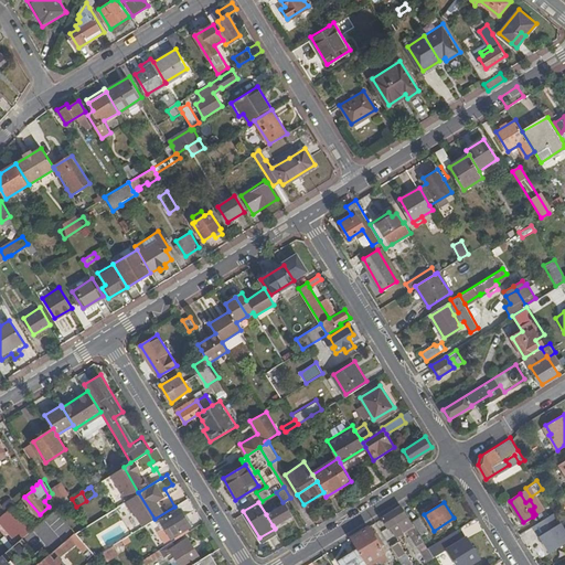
[(285,503),(266,514),(273,525),(290,514),(285,503)]
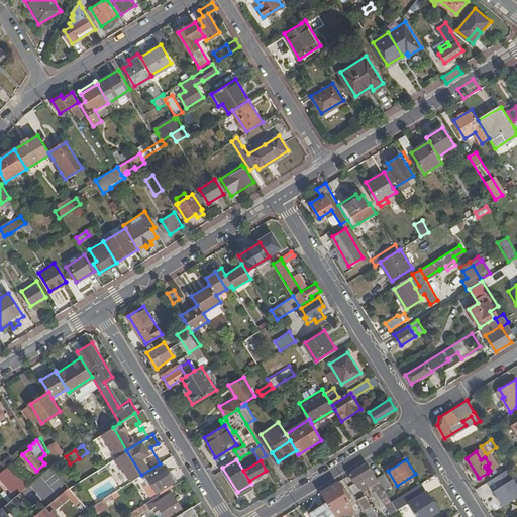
[(376,486),(381,495),(378,496),(380,500),(388,495),(385,489),(377,477),(368,461),(350,473),(355,481),(365,476),(371,484),(372,484),(374,487),(376,486)]
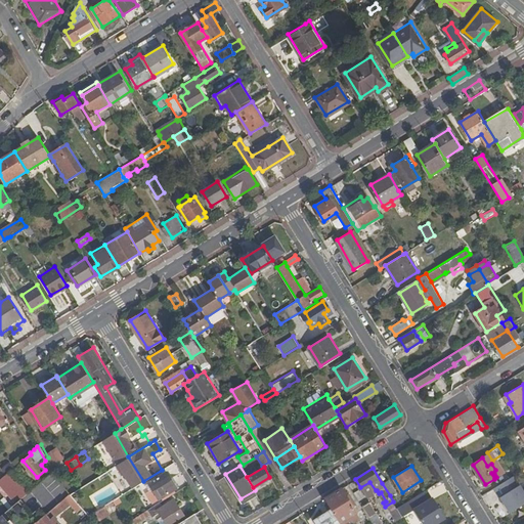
[(6,473),(0,478),(18,500),(20,498),(30,491),(10,469),(6,473)]
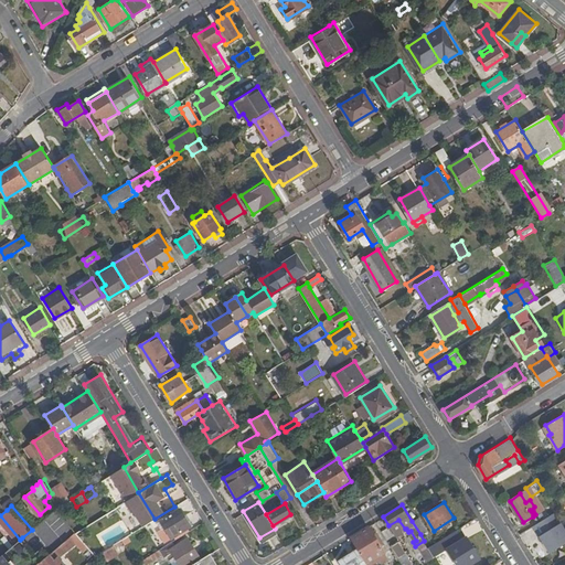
[(180,509),(161,520),(161,521),(172,537),(194,523),(188,512),(183,514),(180,509)]
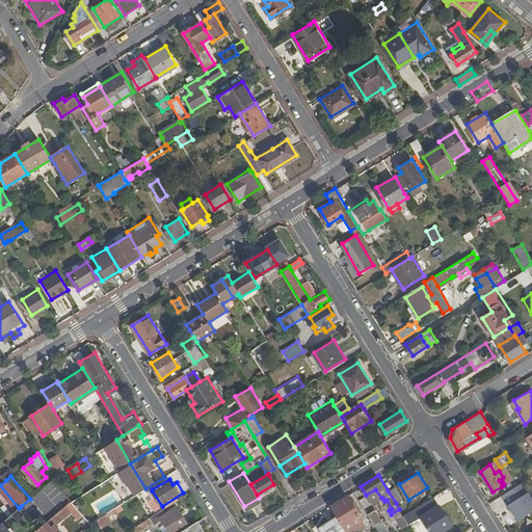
[(30,499),(46,516),(65,499),(50,481),(30,499)]
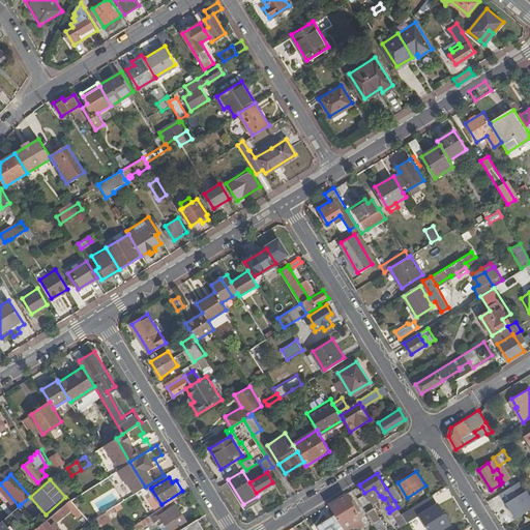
[(77,484),(66,493),(70,498),(78,506),(90,496),(77,480),(75,482),(77,484)]
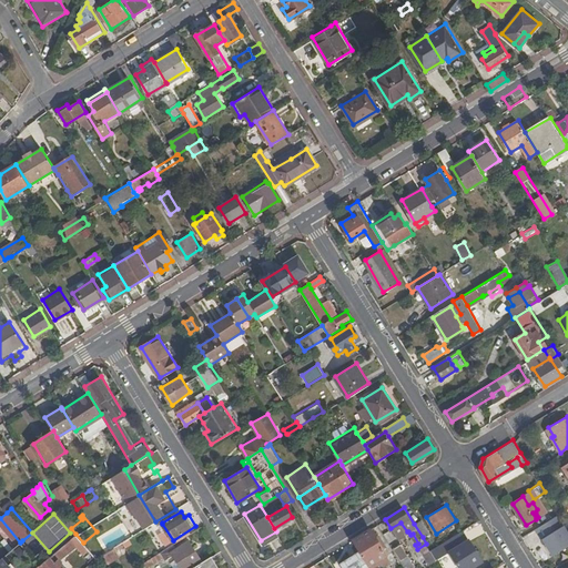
[(567,533),(557,516),(537,529),(554,556),(567,546),(567,533)]
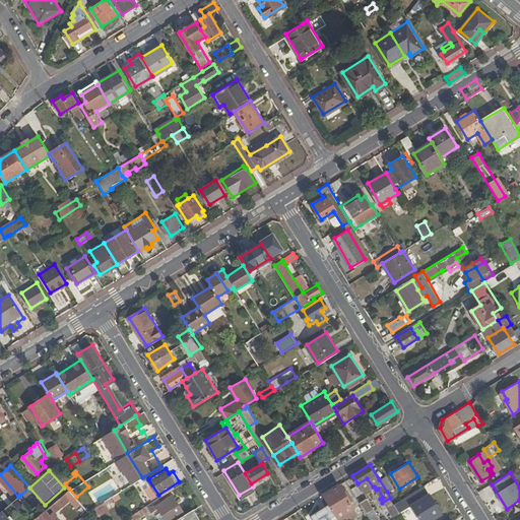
[(386,474),(379,479),(387,492),(394,486),(386,474)]
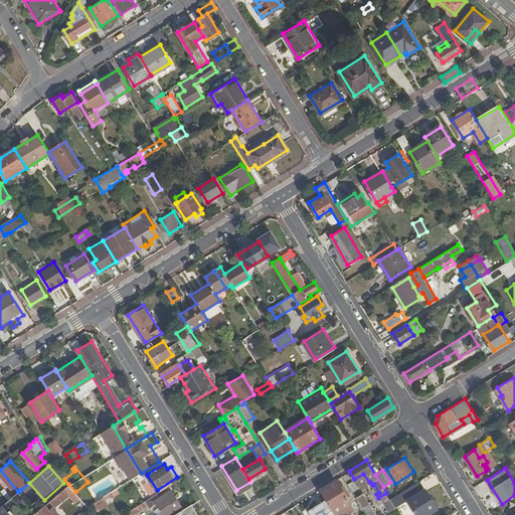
[(148,482),(145,485),(150,494),(157,490),(147,475),(144,477),(148,482)]
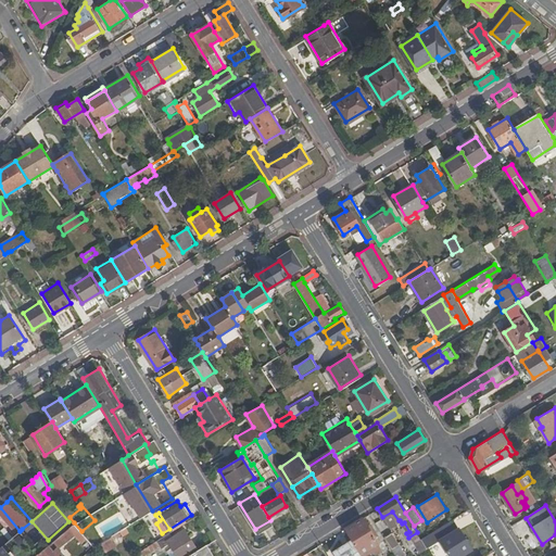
[(362,517),(344,528),(352,540),(361,553),(378,542),(373,534),(367,525),(362,517)]
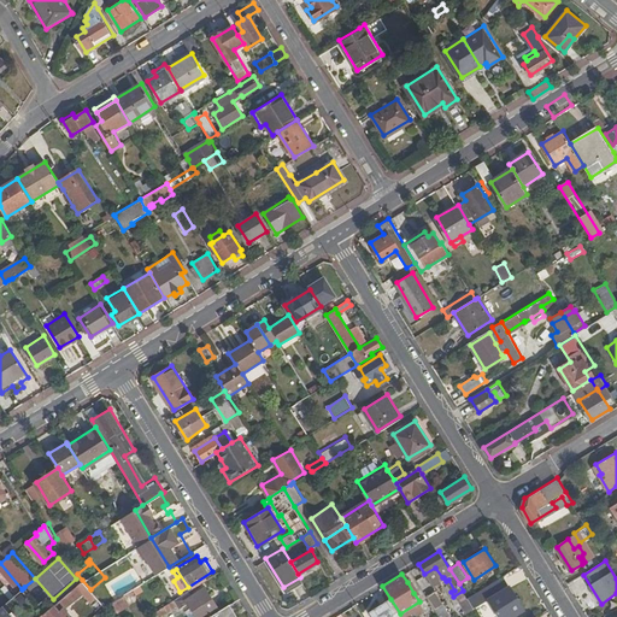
[(516,598),(503,576),(468,597),(474,607),(488,598),(499,616),(512,616),(526,609),(518,597),(516,598)]
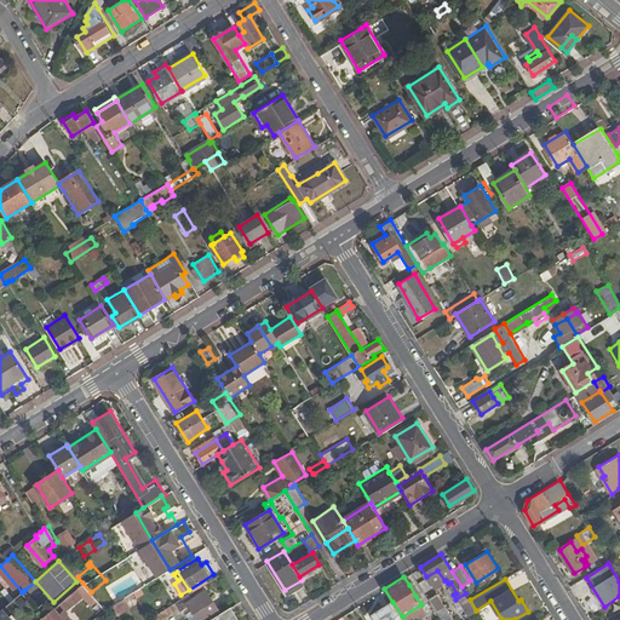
[(82,583),(76,587),(82,595),(91,604),(97,600),(96,598),(91,592),(82,583)]
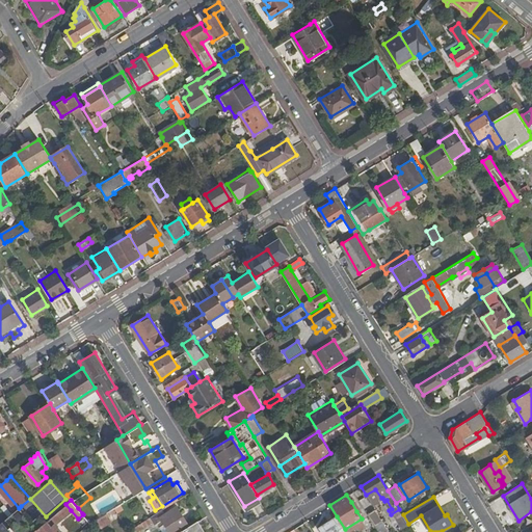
[(71,510),(65,504),(49,519),(54,525),(71,510)]
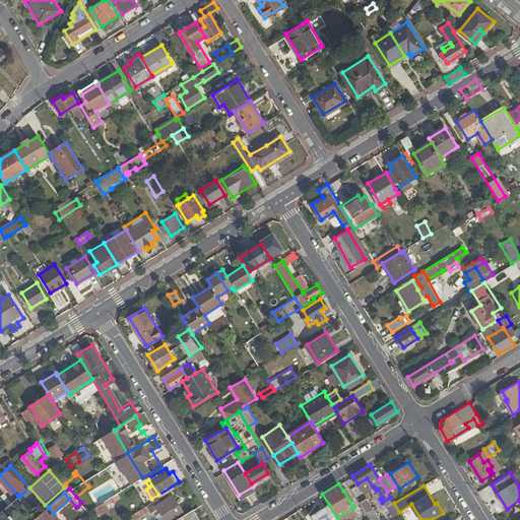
[(151,512),(159,508),(161,512),(167,519),(175,519),(186,514),(174,494),(161,502),(159,498),(129,515),(131,519),(134,519),(150,511),(151,512)]
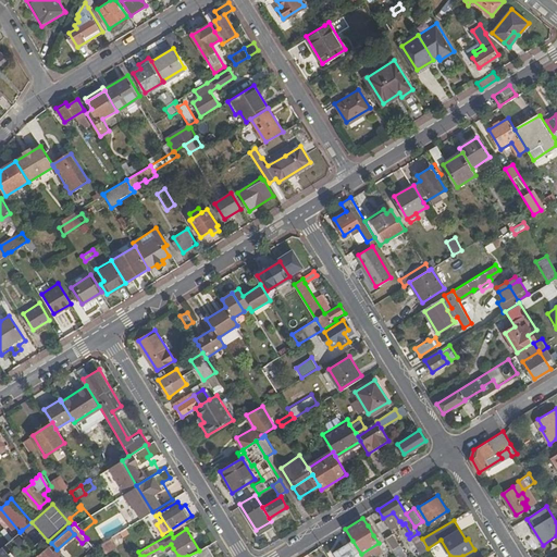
[(0,556),(35,556),(39,554),(47,547),(49,546),(42,539),(35,544),(22,530),(20,532),(0,548),(0,556)]
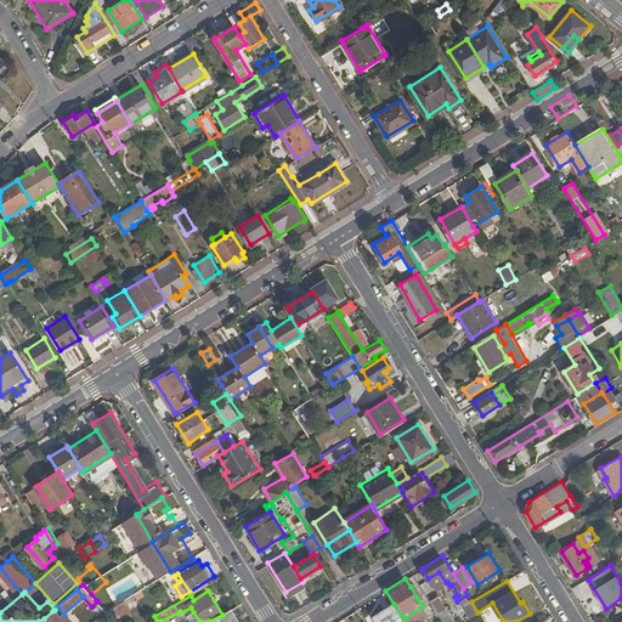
[(135,593),(134,593),(112,606),(118,618),(142,604),(135,593)]
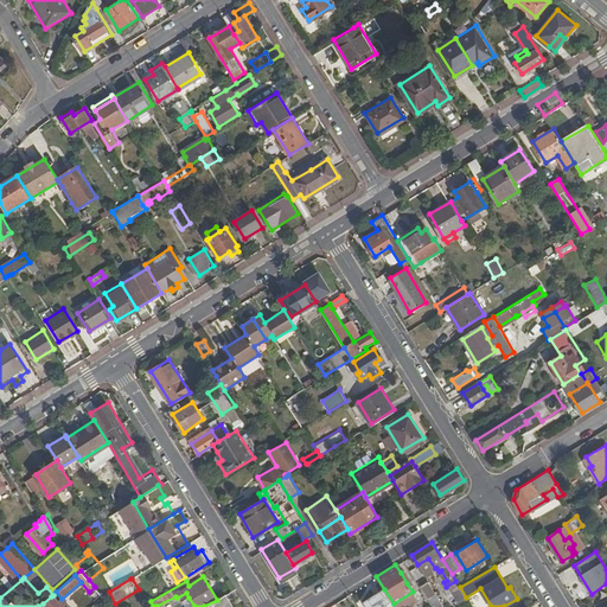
[(428,579),(420,585),(433,606),(443,606),(445,606),(436,593),(434,588),(428,579)]
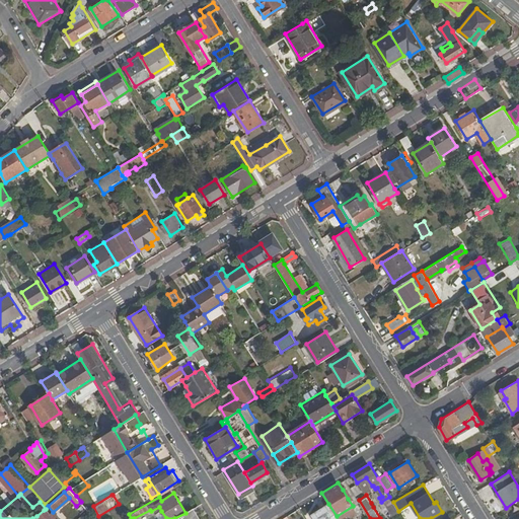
[(381,502),(379,498),(371,503),(373,507),(381,502)]
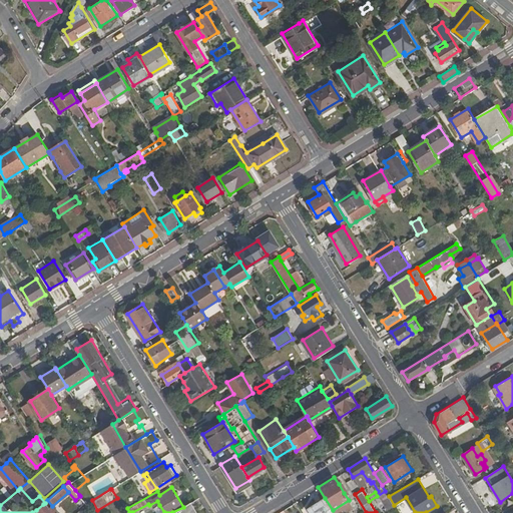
[(307,509),(309,512),(334,512),(333,510),(325,498),(307,509)]
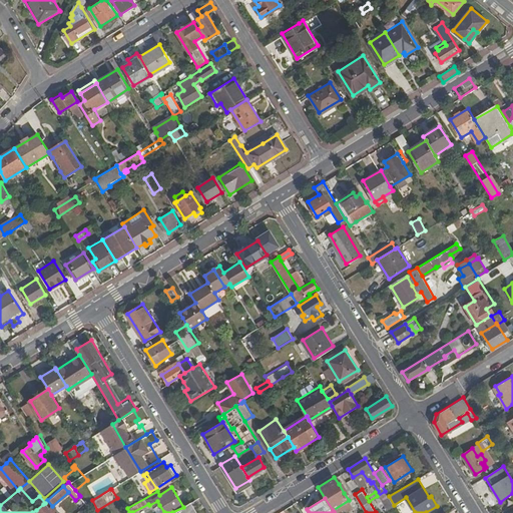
[(45,503),(43,504),(48,509),(52,506),(47,500),(45,503)]
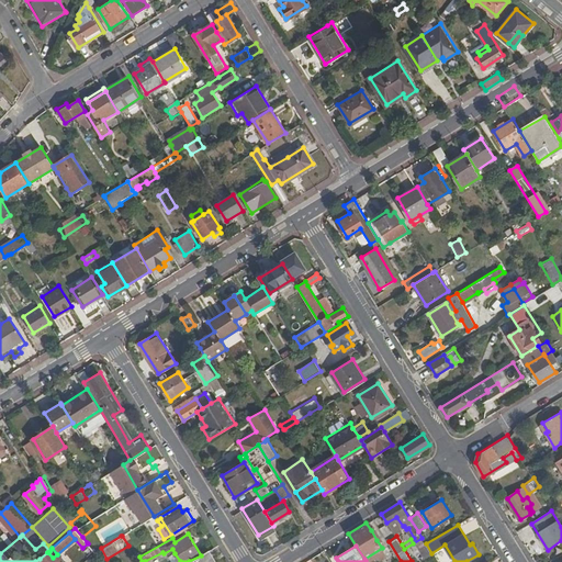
[(382,548),(364,559),(366,561),(373,561),(386,554),(382,548)]
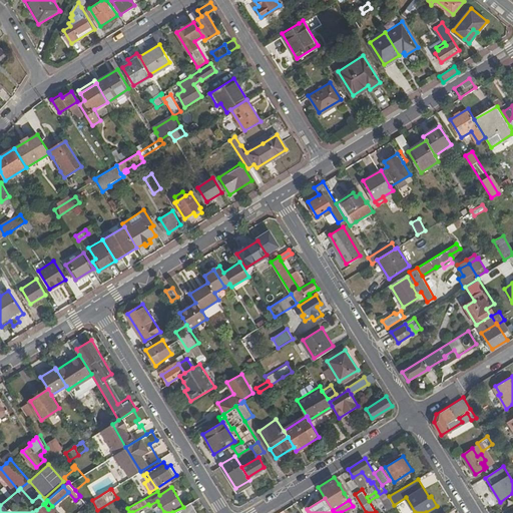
[(197,512),(191,502),(183,507),(172,512),(197,512)]
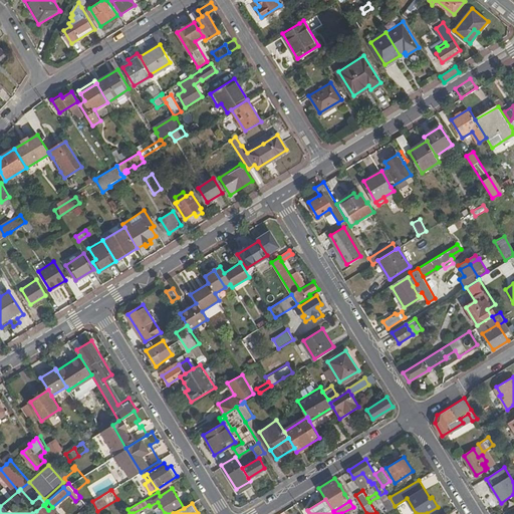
[(43,505),(36,511),(38,513),(57,513),(52,507),(48,510),(43,505)]
